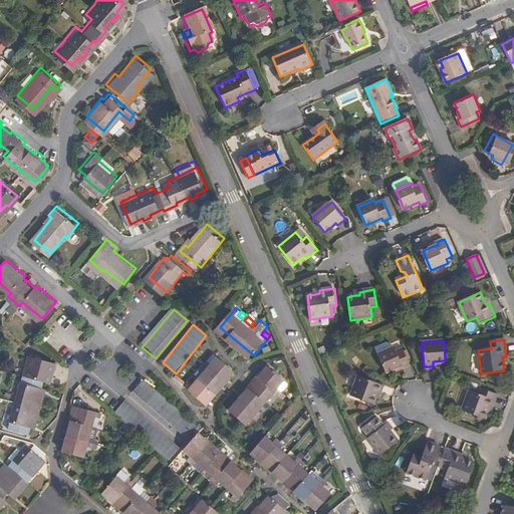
[(386,372),(395,368),(400,365),(402,368),(411,365),(404,350),(397,353),(395,350),(378,357),(386,372)]
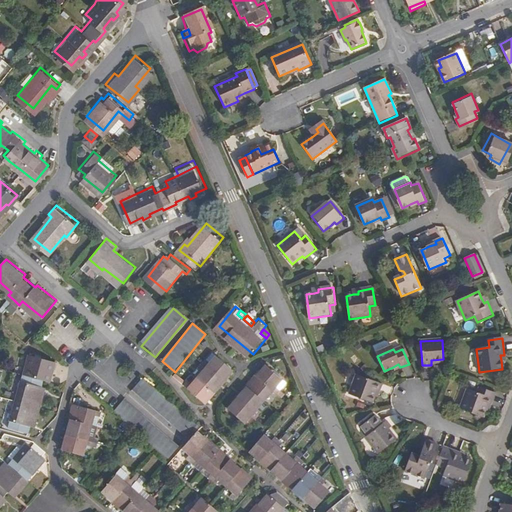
[(218,351),(211,358),(216,362),(222,355),(221,354),(218,351)]
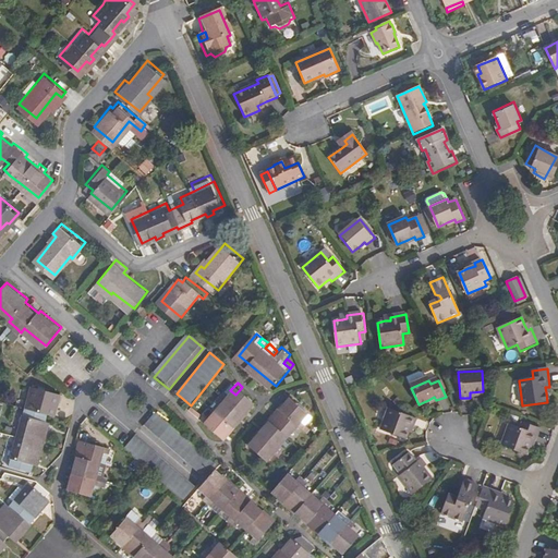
[(27,408),(21,437),(14,468),(36,472),(38,462),(43,462),(47,443),(51,425),(47,424),(49,412),(50,409),(57,409),(61,393),(33,387),(27,408)]
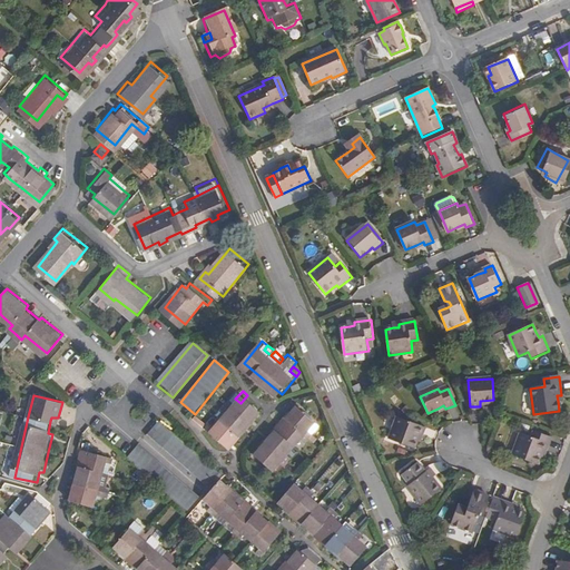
[(241,403),(235,399),(227,408),(232,413),(218,429),(214,424),(209,430),(233,450),(265,411),(247,395),(241,403)]
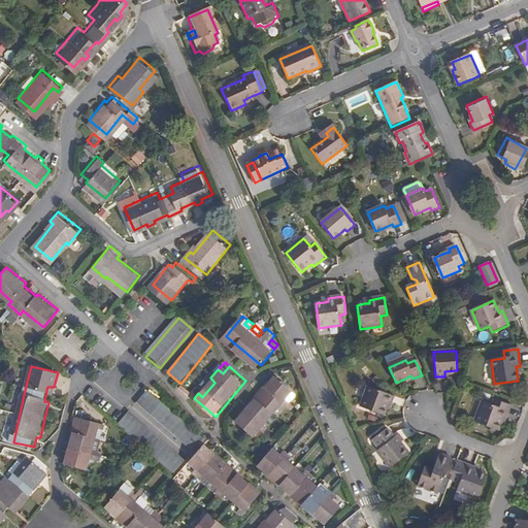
[(277,375),(239,422),(256,435),(261,429),(264,432),(271,423),(268,421),(281,405),(285,408),(290,402),(287,399),(294,390),(277,375)]
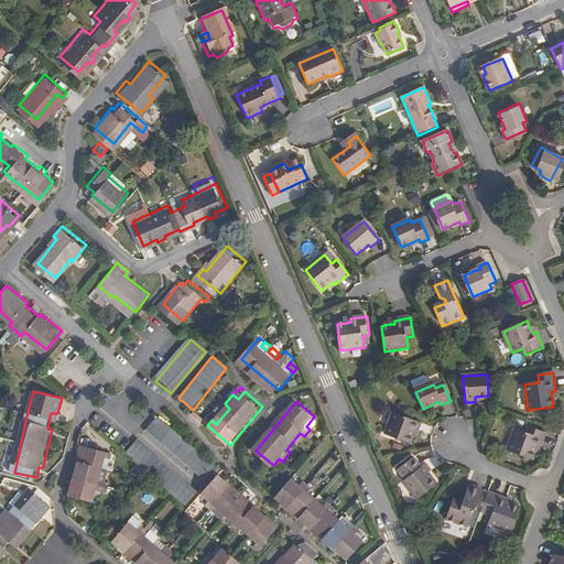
[(410,445),(413,436),(414,431),(419,433),(422,424),(393,413),(386,435),(410,445)]
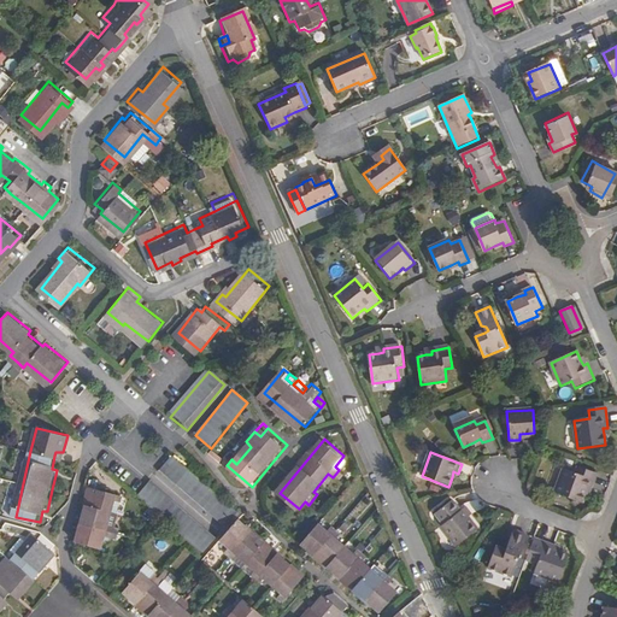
[(176,454),(163,469),(231,528),(244,512),(176,454)]
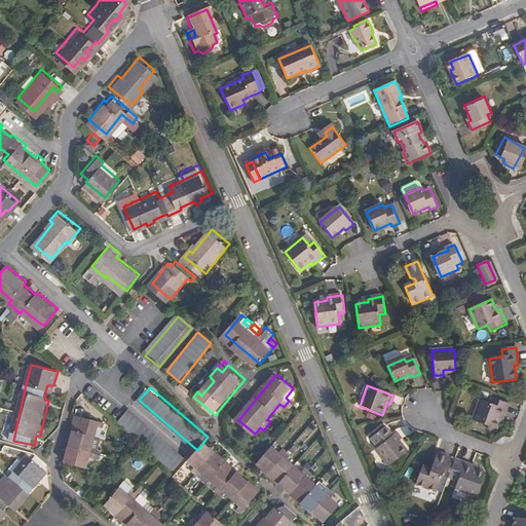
[(296,390),(293,388),(286,398),(289,401),(296,390)]
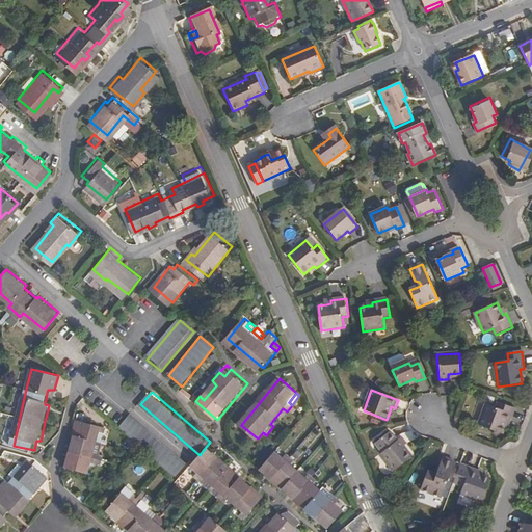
[(502,434),(504,427),(506,422),(509,423),(515,408),(499,403),(496,408),(486,405),(478,426),(502,434)]
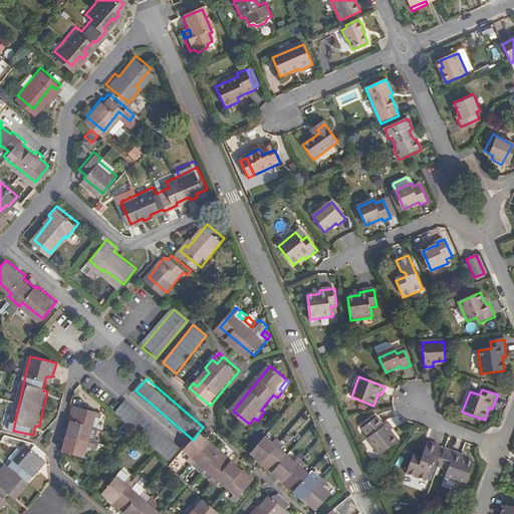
[(118,413),(175,461),(185,449),(129,401),(118,413)]
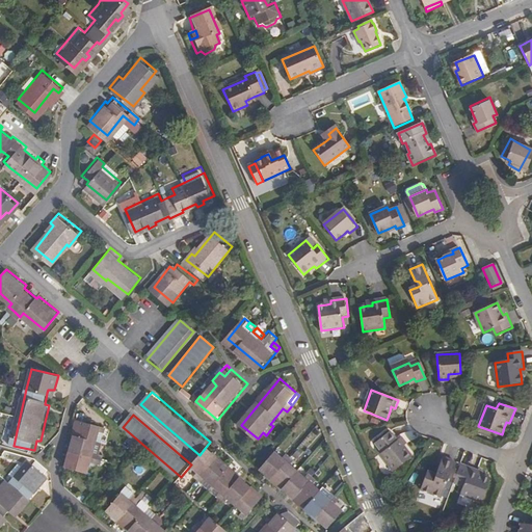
[(77,440),(74,455),(70,470),(90,475),(94,464),(99,466),(100,461),(101,457),(96,456),(99,445),(101,434),(106,435),(108,428),(82,422),(77,440)]
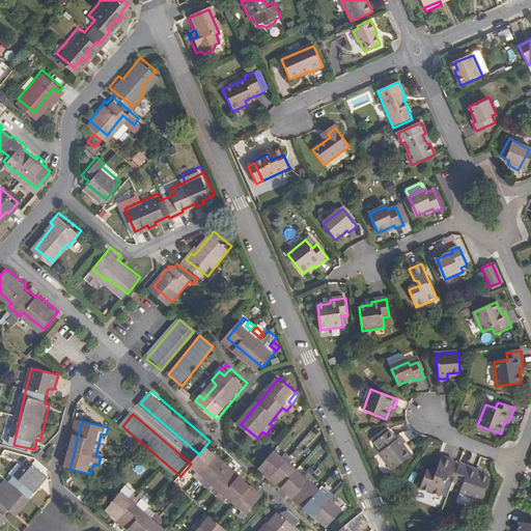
[(380,454),(393,471),(411,457),(403,448),(397,441),(395,442),(389,434),(375,443),(382,452),(380,454)]
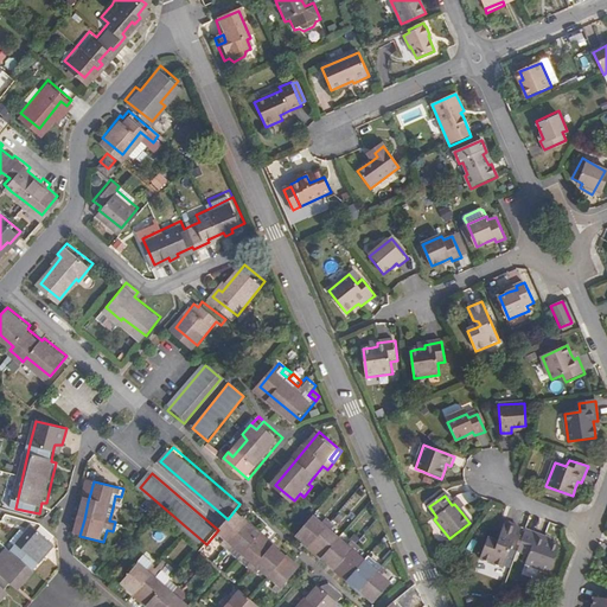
[(459,500),(454,504),(461,512),(465,509),(459,500)]
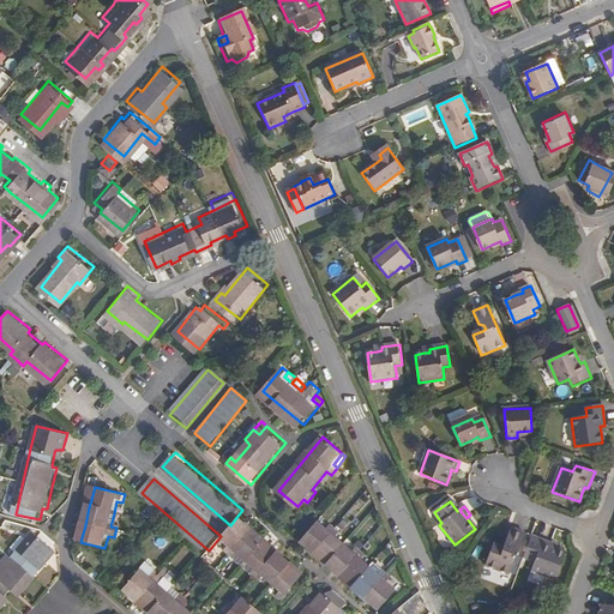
[(232,552),(236,557),(242,561),(247,555),(264,571),(259,576),(268,583),(272,577),(292,593),(286,599),(290,602),(312,578),(245,521),(228,540),(236,546),(232,552)]
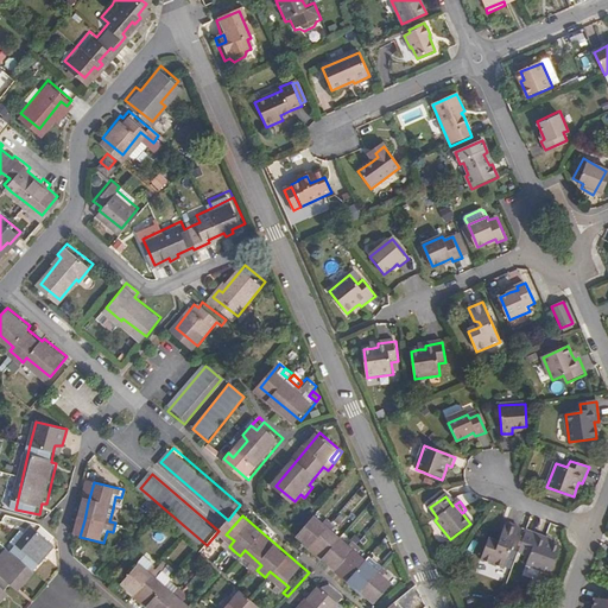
[(298,538),(377,603),(393,584),(386,577),(390,574),(379,565),(375,569),(360,556),(363,551),(354,543),(350,548),(334,533),(336,529),(328,520),(323,525),(315,518),(298,538)]
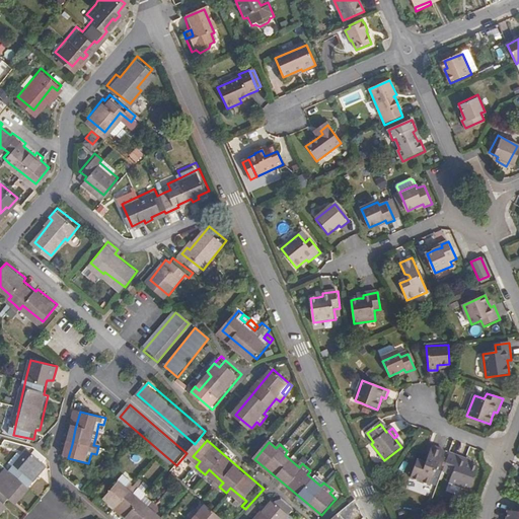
[(417,460),(410,478),(430,487),(443,451),(431,446),(425,463),(417,460)]
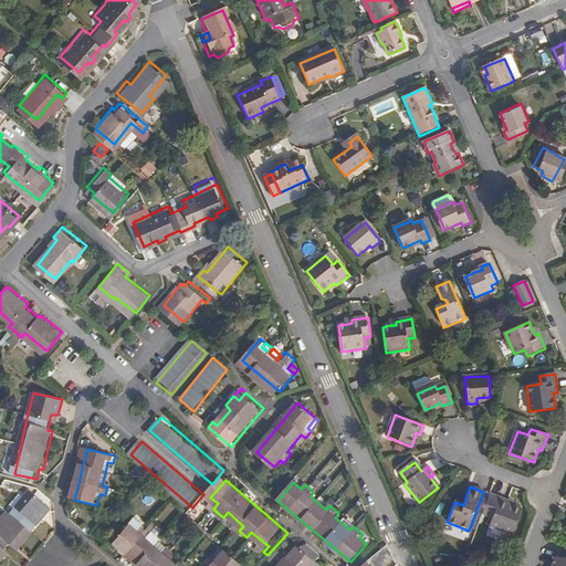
[(6,505),(0,512),(0,555),(6,548),(3,546),(12,536),(18,542),(44,511),(42,509),(45,503),(29,489),(11,510),(6,505)]
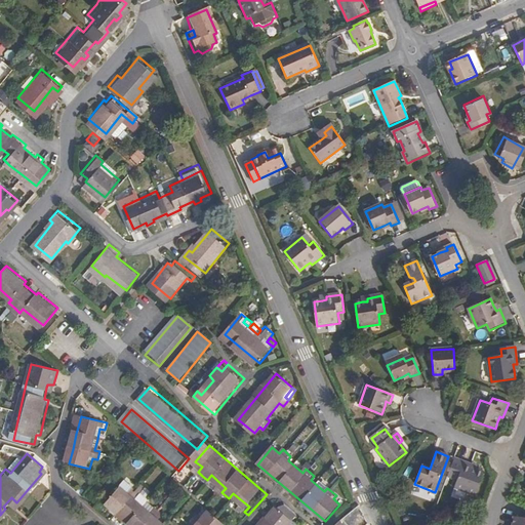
[(454,458),(447,477),(456,481),(454,488),(475,495),(483,474),(476,471),(471,469),(473,465),(454,458)]
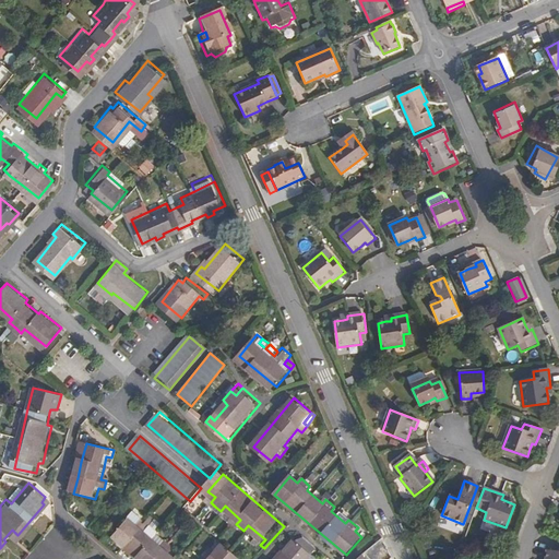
[(115,537),(140,558),(176,558),(177,558),(170,552),(174,549),(164,542),(161,545),(146,533),(150,530),(140,521),(137,524),(130,519),(115,537)]
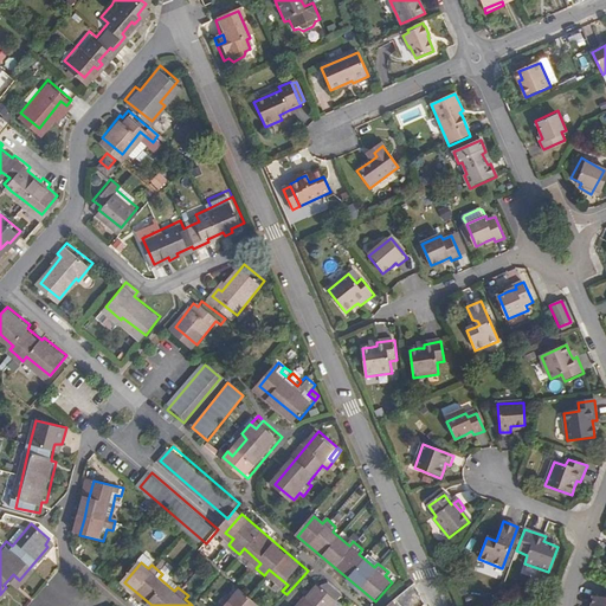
[(324,580),(302,605),(335,605),(343,597),(324,580)]
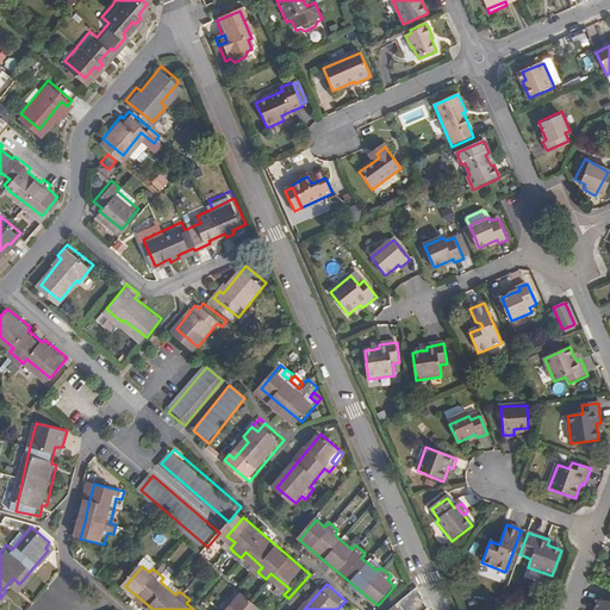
[(266,609),(267,609),(248,595),(241,603),(236,598),(231,603),(236,608),(234,609),(266,609)]
